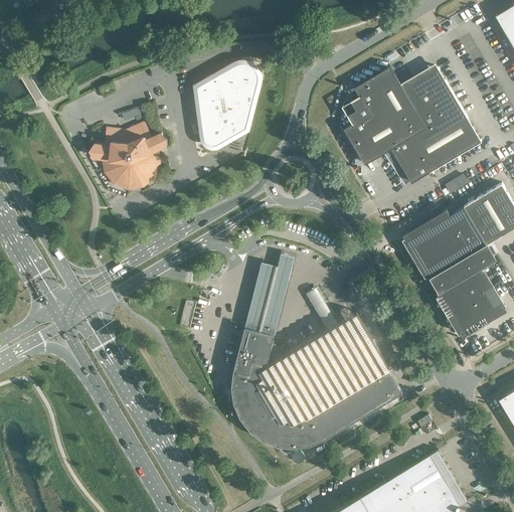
[(513,9),(505,14),(513,29),(513,9)]
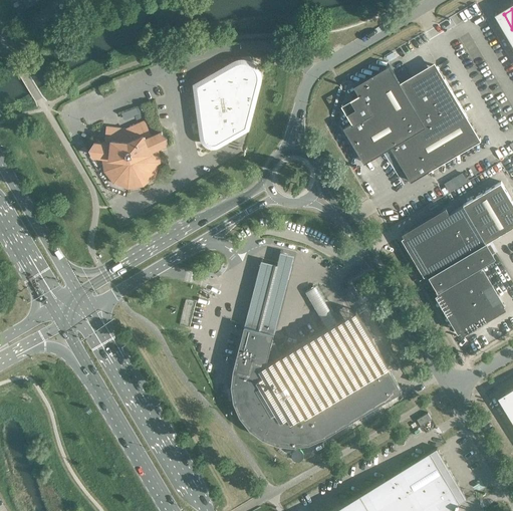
[(195,87),(198,104),(227,100),(228,108),(252,105),(258,83),(258,82),(258,81),(258,80),(258,79),(258,78),(258,77),(258,76),(258,75),(258,74),(257,74),(257,73),(257,72),(256,72),(256,71),(255,70),(255,69),(254,69),(254,68),(253,67),(252,66),(251,66),(251,65),(250,65),(249,64),(248,64),(247,64),(247,63),(246,63),(245,63),(244,63),(243,63),(242,63),(241,63),(240,63),(239,63),(238,63),(237,63),(236,64),(235,64),(234,65),(223,71),(224,78),(216,79),(215,75),(195,87)]
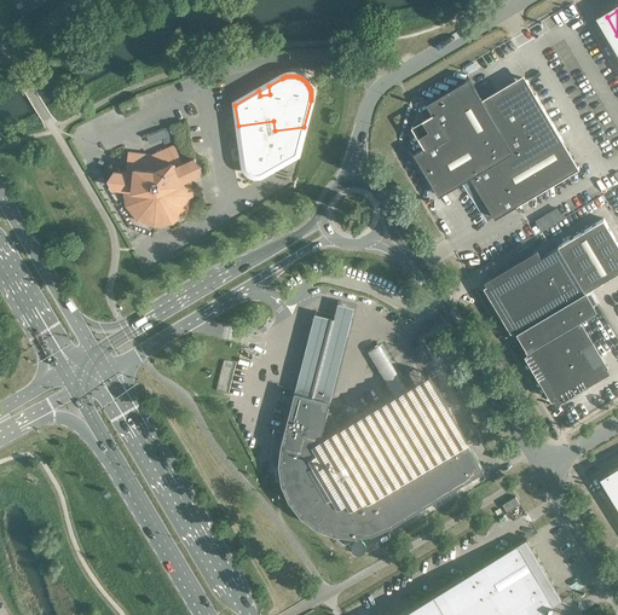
[(578,172),(535,98),(513,111),(518,119),(508,125),(506,122),(497,121),(494,123),(486,112),(468,81),(426,106),(432,117),(421,123),(427,133),(417,139),(423,150),(413,156),(438,198),(469,180),(494,221),(578,172)]
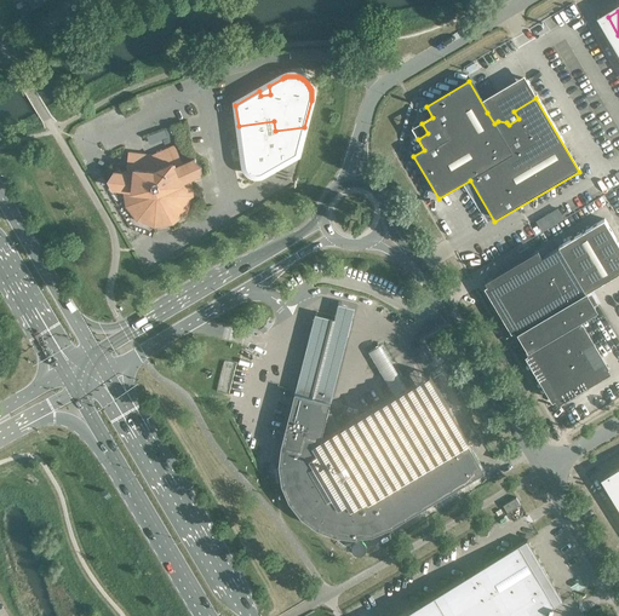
[(274,121),(239,126),(240,136),(246,136),(248,157),(242,159),(244,166),(244,167),(245,167),(245,168),(245,170),(245,171),(246,171),(246,172),(247,173),(247,174),(248,174),(250,176),(251,176),(252,177),(253,177),(254,177),(256,177),(257,177),(258,177),(259,177),(261,177),(262,176),(263,176),(270,172),(279,166),(297,156),(304,127),(275,131),(274,121)]
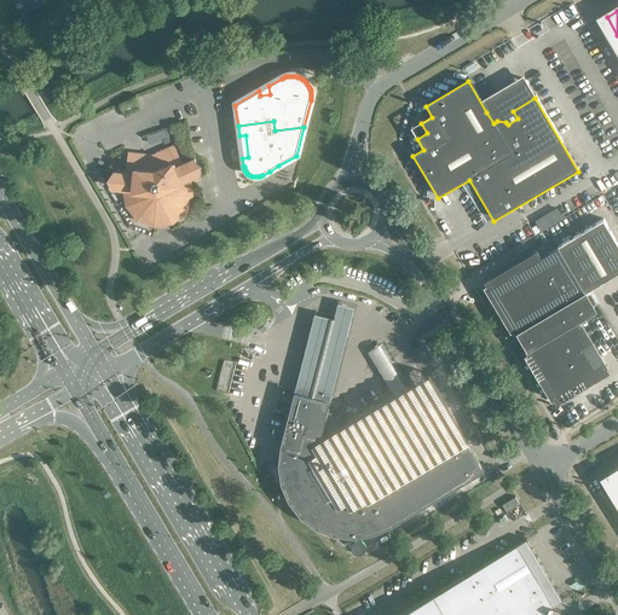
[(111,174),(107,181),(110,191),(122,192),(126,209),(137,222),(154,228),(157,228),(160,226),(165,225),(167,226),(171,226),(185,215),(191,198),(189,181),(200,177),(201,167),(194,161),(180,167),(172,149),(151,158),(128,156),(126,175),(111,174)]
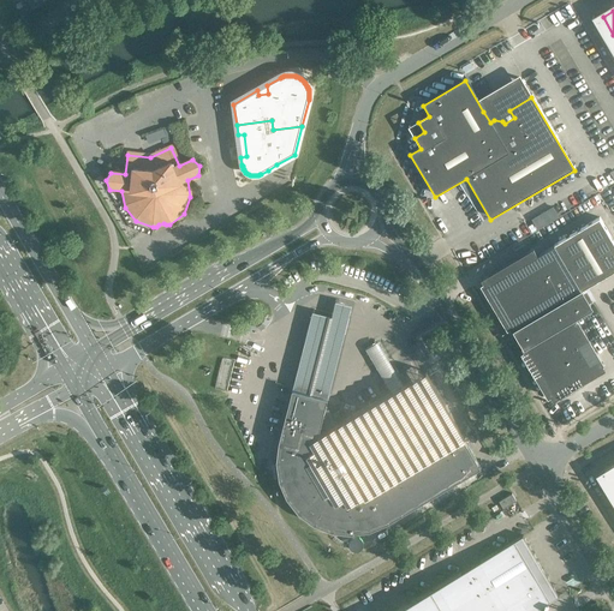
[(514,333),(518,330),(570,299),(579,316),(590,310),(580,293),(613,273),(613,247),(598,221),(537,257),(532,250),(483,280),(500,307),(498,310),(501,317),(505,315),(514,333)]
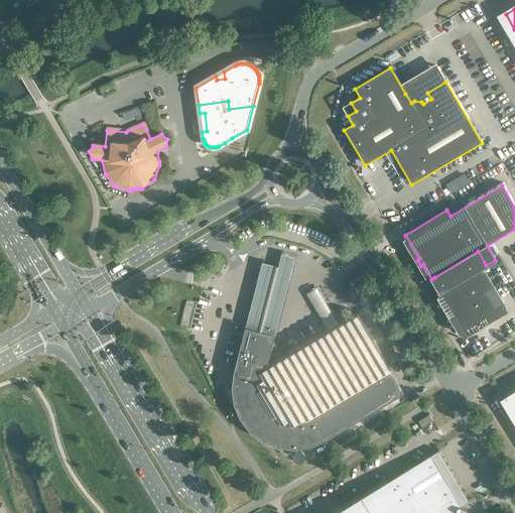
[(478,251),(434,277),(442,290),(439,292),(466,337),(480,328),(482,330),(488,327),(486,324),(507,311),(481,268),(486,265),(478,251)]
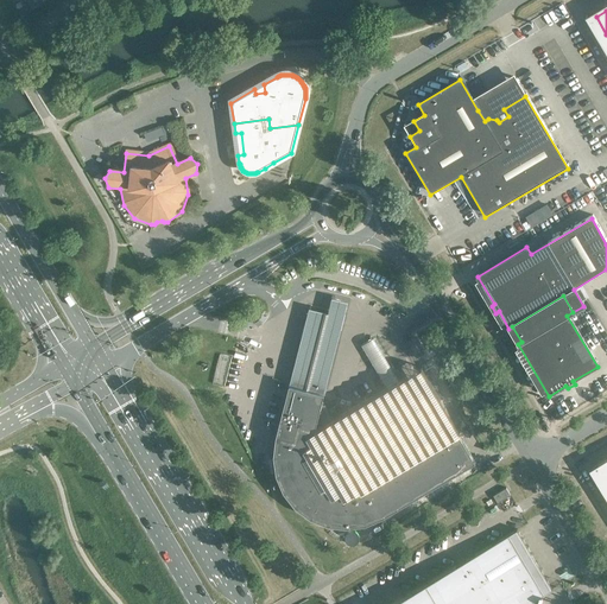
[(327,315),(307,310),(288,388),(323,398),(346,304),(330,300),(327,315)]
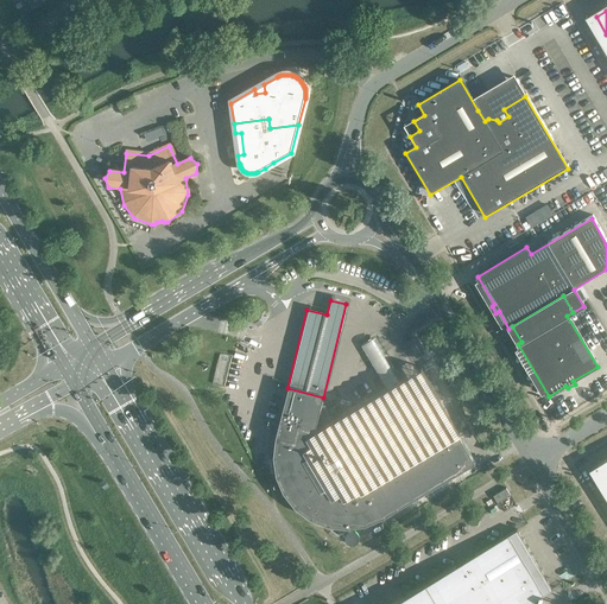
[(385,393),(399,385),(373,342),(360,349),(385,393)]
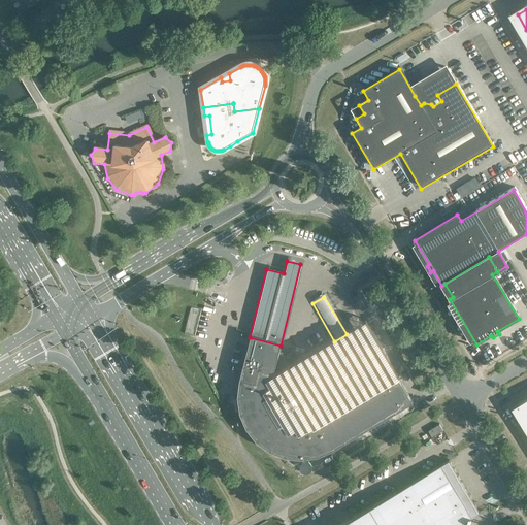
[(380,387),(396,378),(365,324),(361,326),(347,334),(334,341),(272,378),(269,390),(268,397),(268,398),(267,398),(268,406),(269,406),(272,414),(277,420),(284,425),(292,428),(300,429),(308,428),(316,424),(316,425),(366,395),(363,390),(366,381),(373,376),(380,387)]
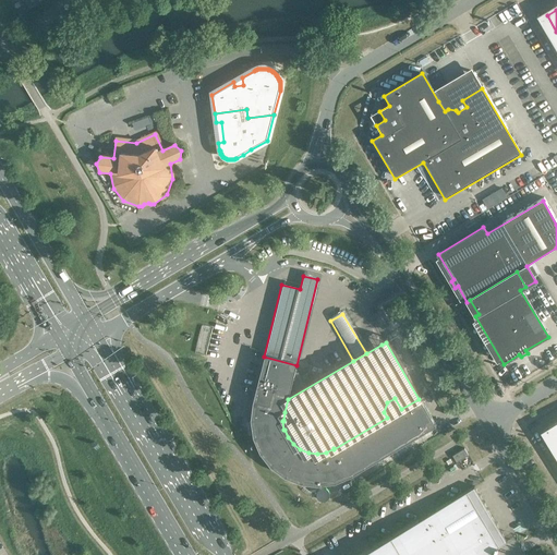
[(264,357),(252,405),(258,406),(256,420),(251,420),(252,432),(253,438),(259,454),(270,468),(285,478),(300,484),(317,486),(334,484),(335,483),(350,477),(365,467),(435,425),(428,414),(419,399),(401,409),(395,398),(387,402),(384,412),(387,418),(334,449),(334,448),(326,453),(317,454),(309,453),(300,449),(293,444),(288,437),(285,430),(283,430),(282,421),(283,421),(283,420),(285,412),(288,399),(297,365),(264,357)]
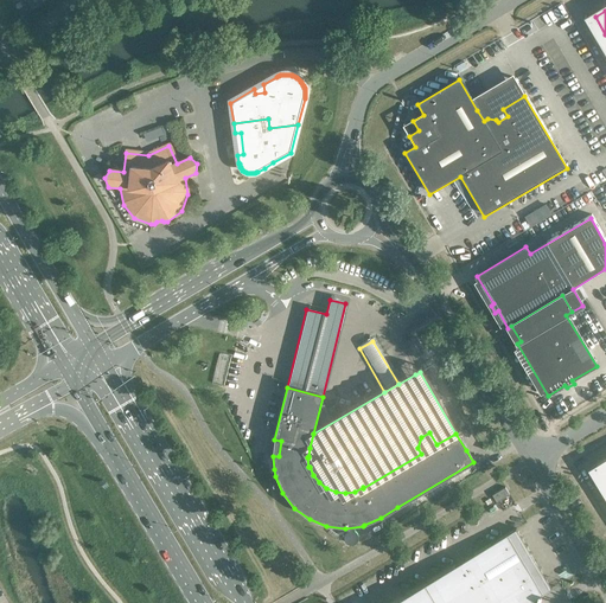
[(605,460),(589,470),(594,479),(605,499),(605,460)]
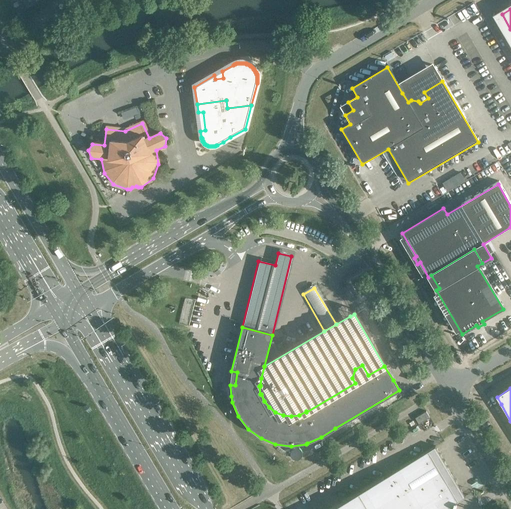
[(426,413),(414,420),(418,427),(430,420),(426,413)]
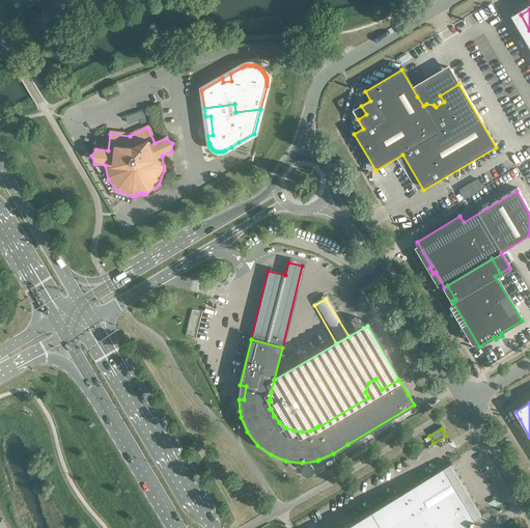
[(463,527),(480,518),(449,466),(343,527),(463,527)]
